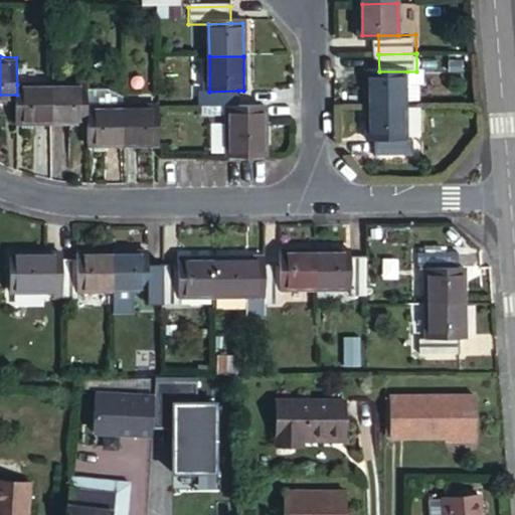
[(371,105),(407,105),(407,71),(379,71),(370,72),(371,105)]
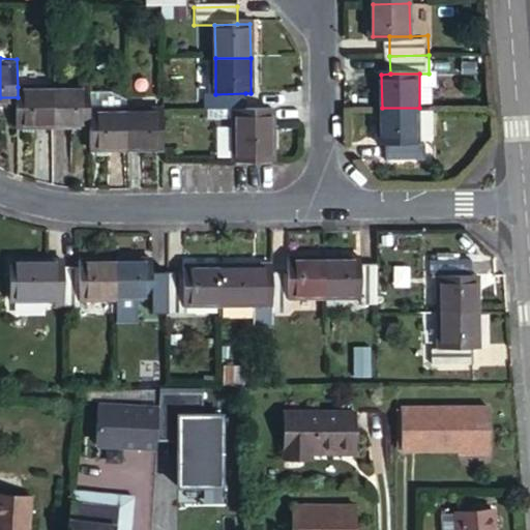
[(90,85),(53,86),(53,125),(91,124),(91,108),(90,85)]
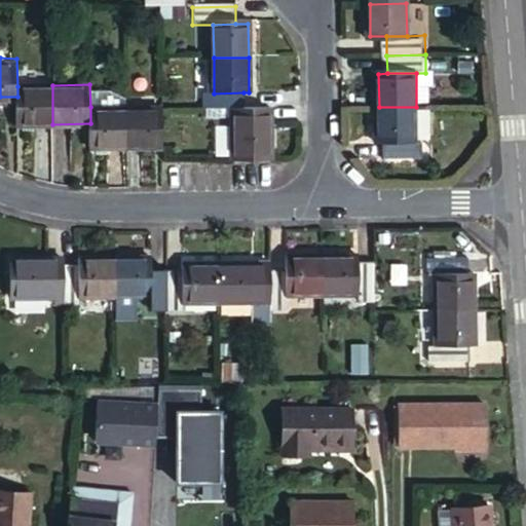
[(17,86),(17,97),(19,125),(52,124),(52,85),(17,86)]
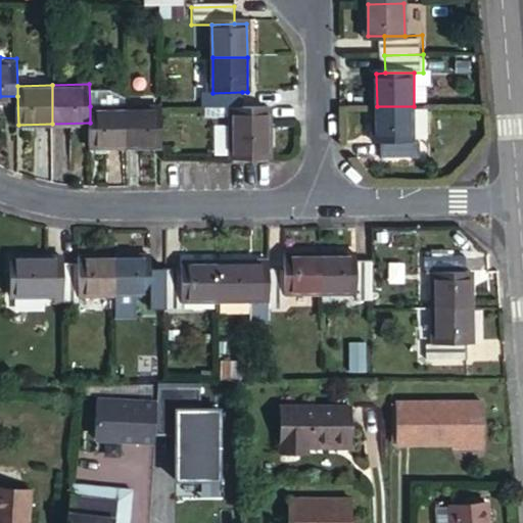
[(242,92),(212,93),(202,93),(203,110),(233,109),(243,109),(242,92)]
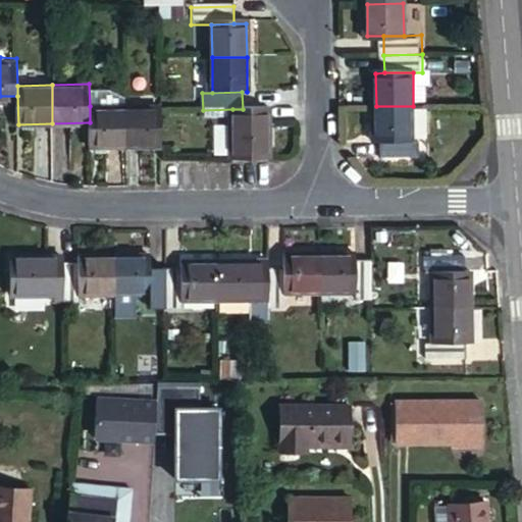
[(161,105),(124,106),(125,145),(162,144),(161,105)]
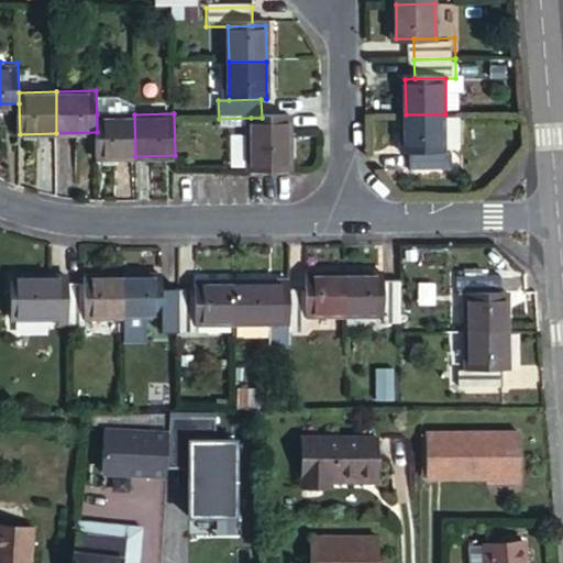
[(134,114),(97,114),(97,132),(97,157),(135,156),(134,114)]
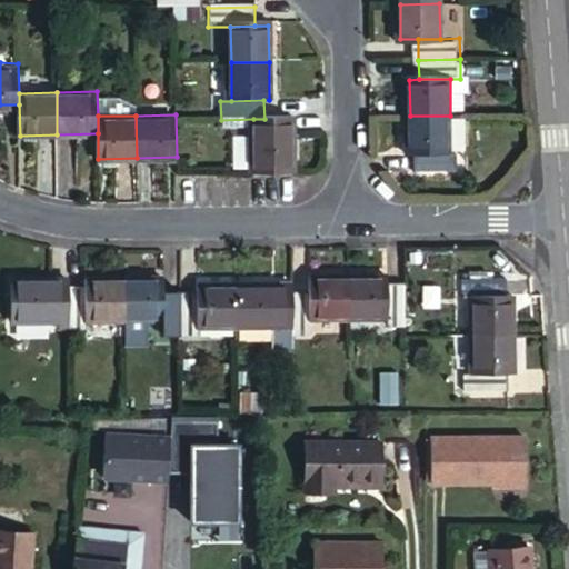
[(451,151),(450,116),(410,116),(410,152),(421,151),(451,151)]
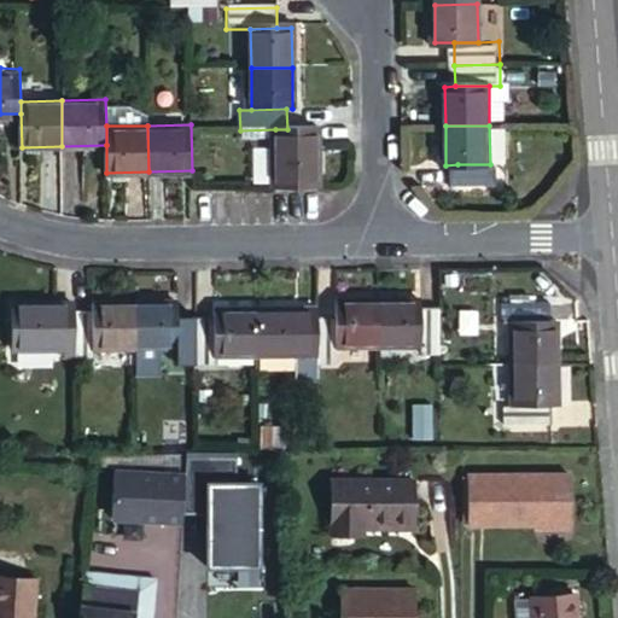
[(322,190),(321,128),(287,129),(275,129),(277,191),(322,190)]
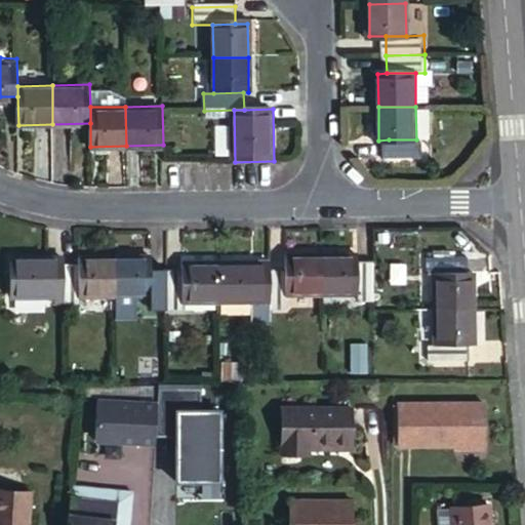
[(416,139),(389,139),(389,156),(426,156),(426,139),(416,139)]
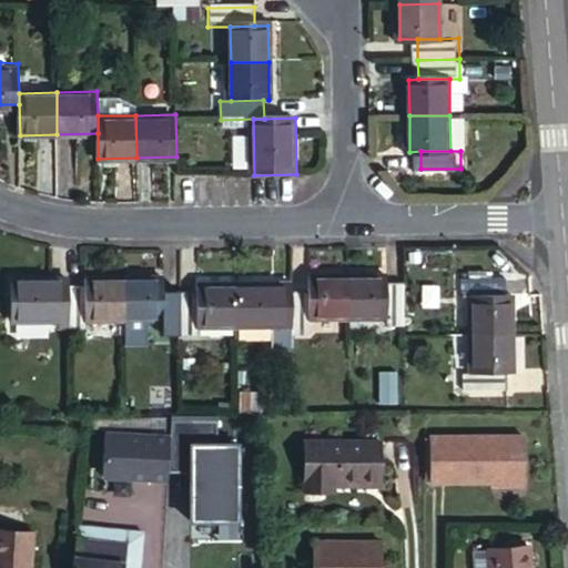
[(386,274),(350,275),(350,314),(386,313),(386,282),(386,274)]
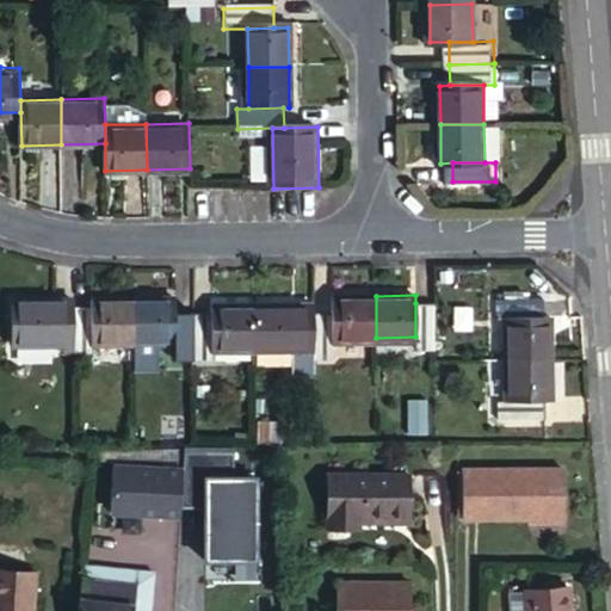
[(376,338),(376,296),(337,297),(337,313),(338,338),(376,338)]
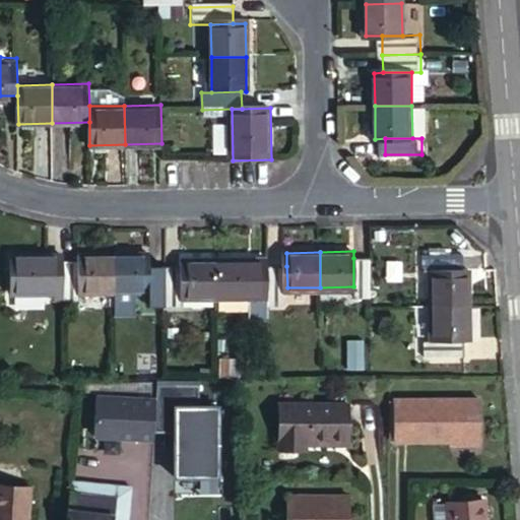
[(149,254),(116,255),(117,290),(150,289),(149,267),(149,254)]
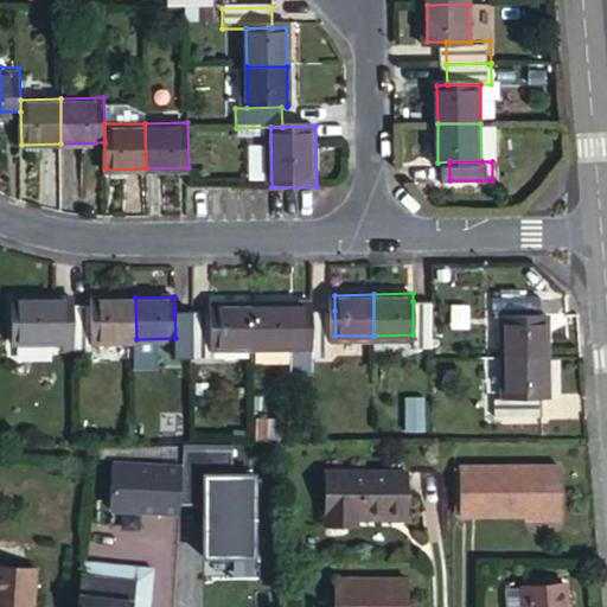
[(74,307),(74,298),(16,299),(16,340),(75,339),(74,307)]
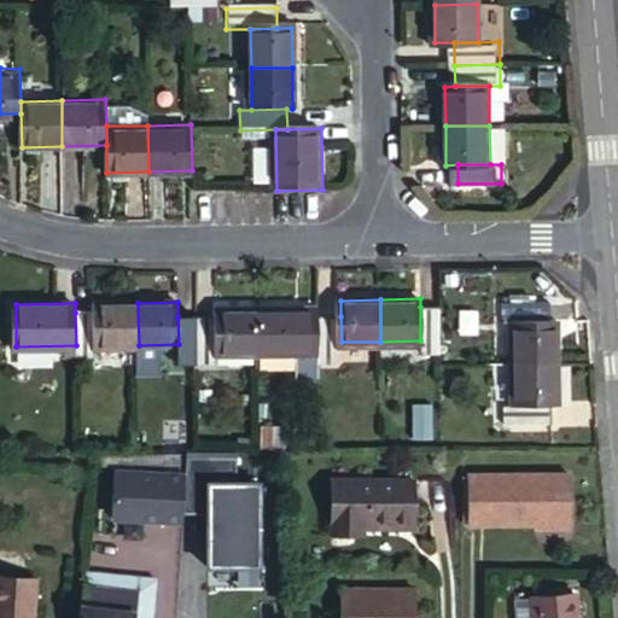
[(139,345),(138,303),(97,303),(98,313),(98,347),(139,345)]
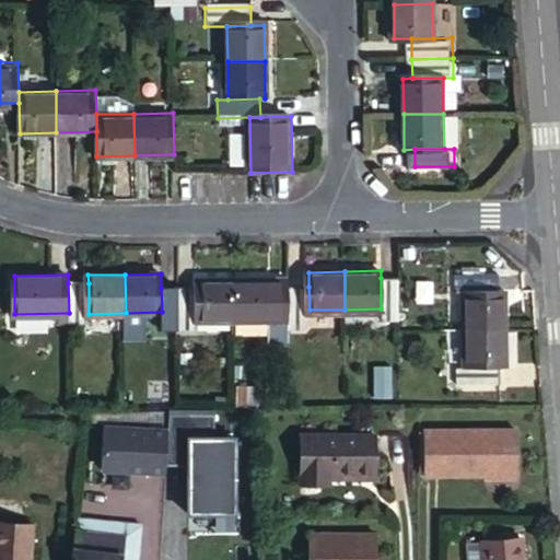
[(459,294),(468,294),(499,294),(499,276),(458,276),(459,294)]
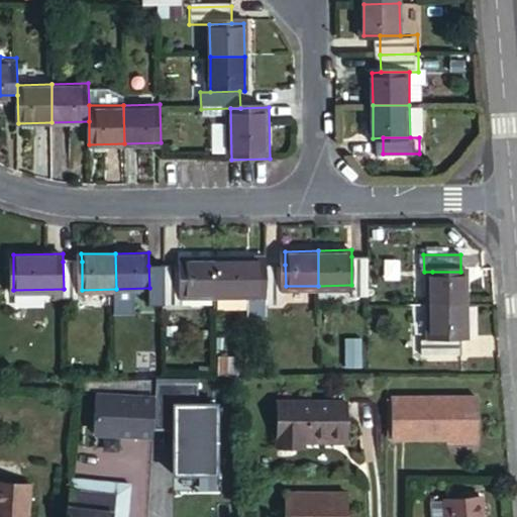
[(267,256),(216,259),(217,292),(268,291),(267,265),(267,256)]
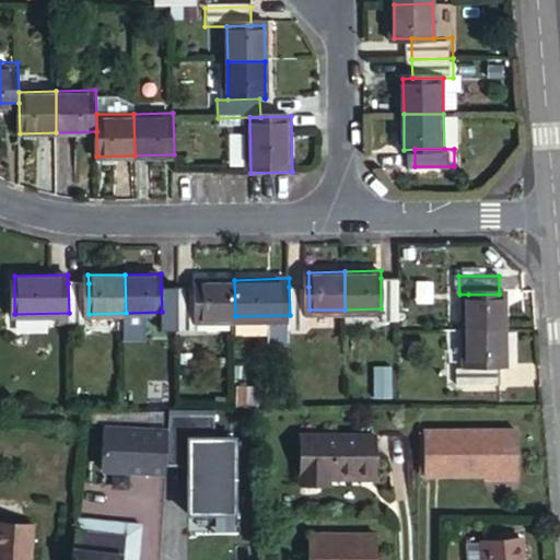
[(381,278),(381,308),(382,321),(401,321),(400,278),(381,278)]
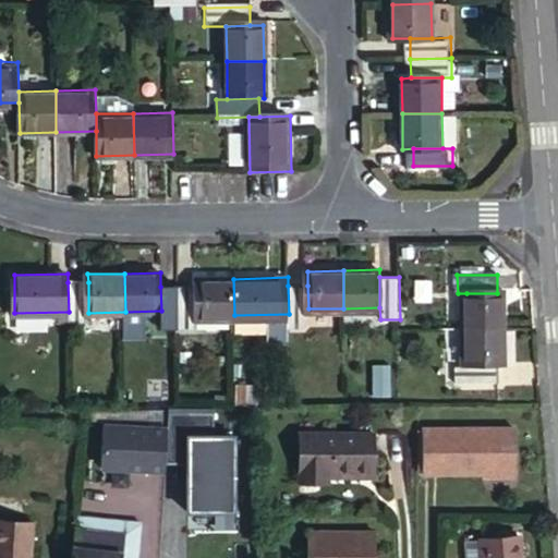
[(195,279),(195,287),(196,316),(234,315),(233,279),(195,279)]
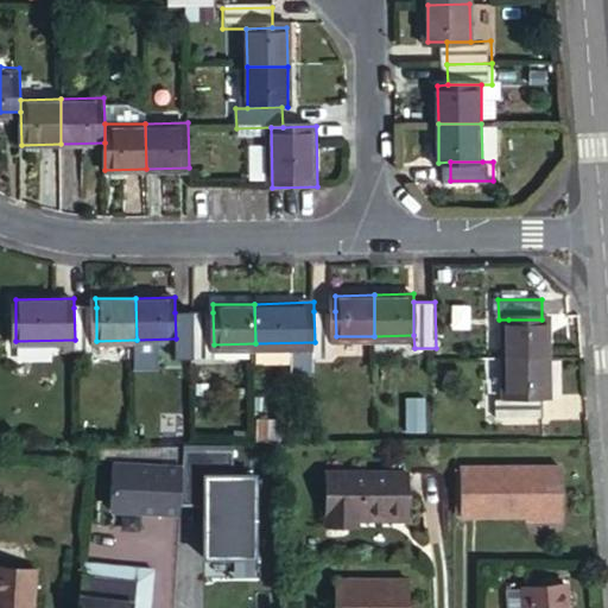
[(75,340),(75,355),(96,354),(96,341),(96,308),(74,308),(75,340)]
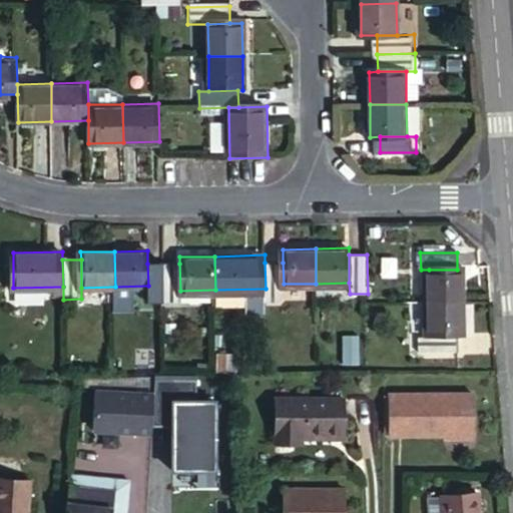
[(265,263),(266,289),(266,303),(284,303),(284,284),(283,263),(265,263)]
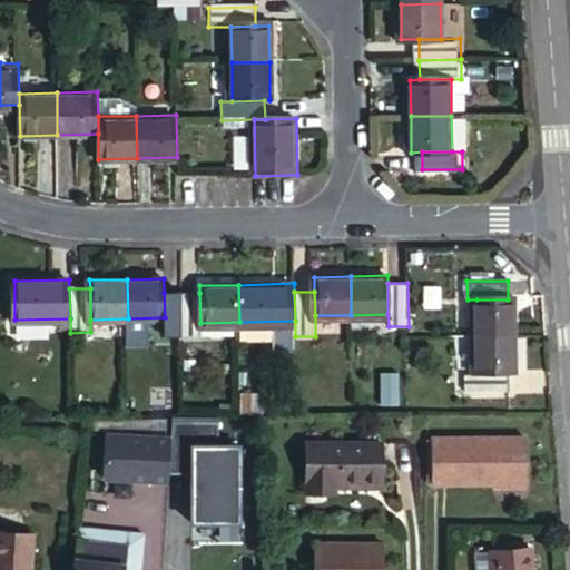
[(164,293),(165,317),(165,337),(186,337),(185,293),(164,293)]
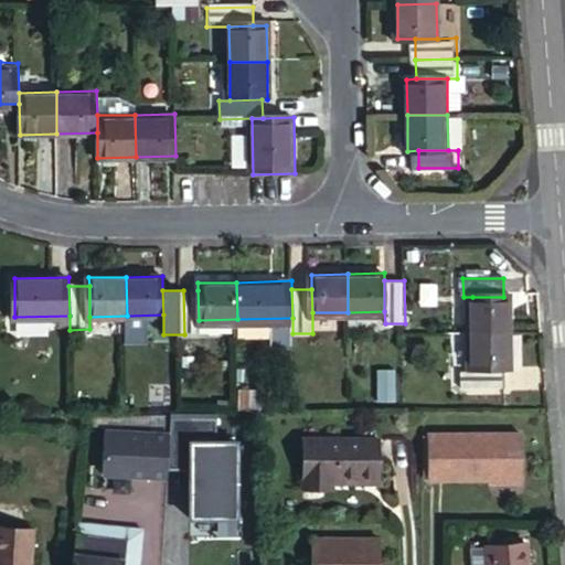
[(183,290),(184,334),(199,334),(199,320),(198,290),(183,290)]
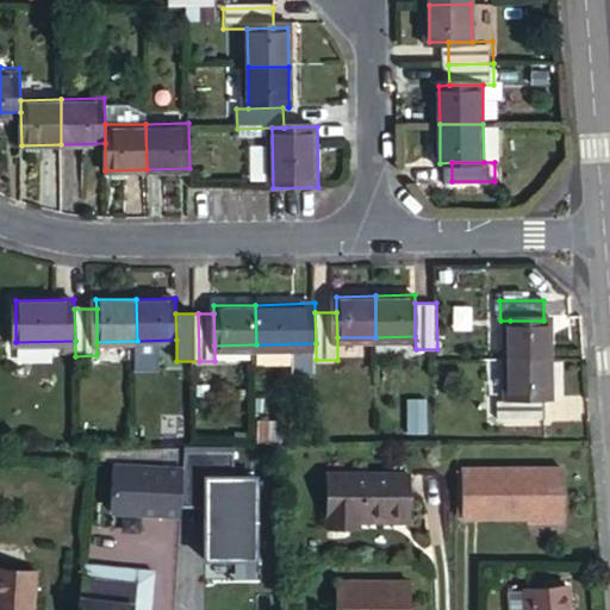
[(510,321),(510,361),(553,361),(552,321),(543,321),(510,321)]
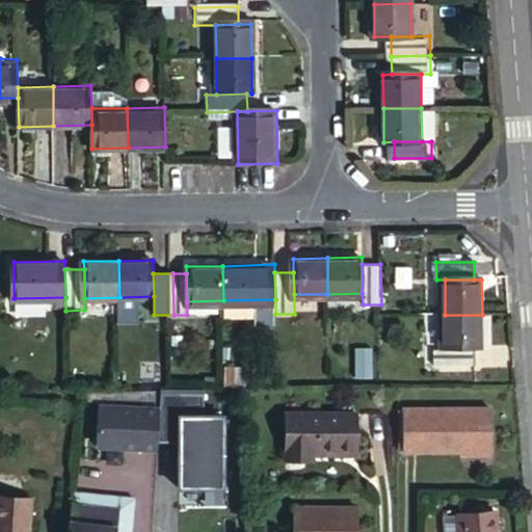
[(482,315),(445,315),(446,348),(474,348),(482,348),(482,315)]
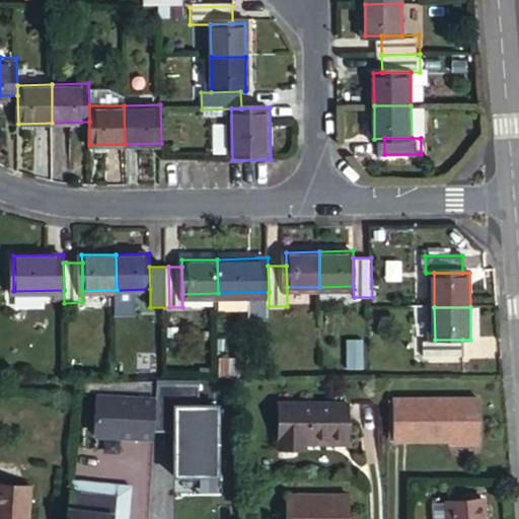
[(462,340),(435,340),(426,340),(426,356),(462,356),(462,340)]
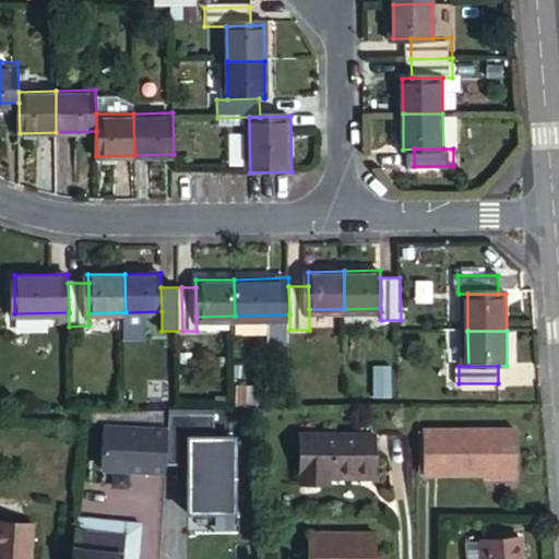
[(103,425),(100,474),(163,475),(164,463),(187,464),(186,512),(234,514),(236,435),(214,435),(215,409),(166,408),(166,427),(103,425)]
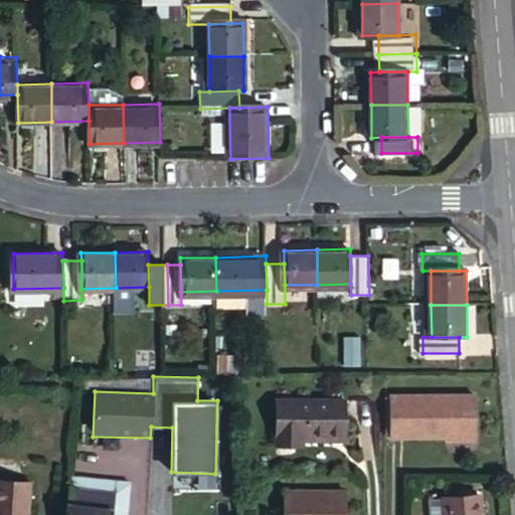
[(281,449),(301,449),(301,438),(347,437),(347,401),(281,402),(281,449)]
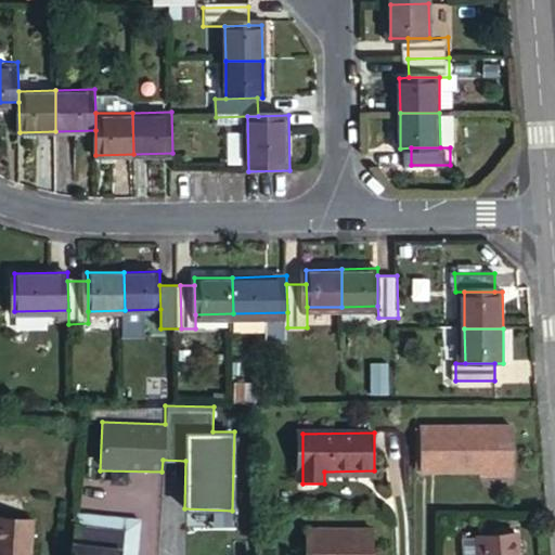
[(510,435),(416,435),(417,479),(508,479),(510,435)]
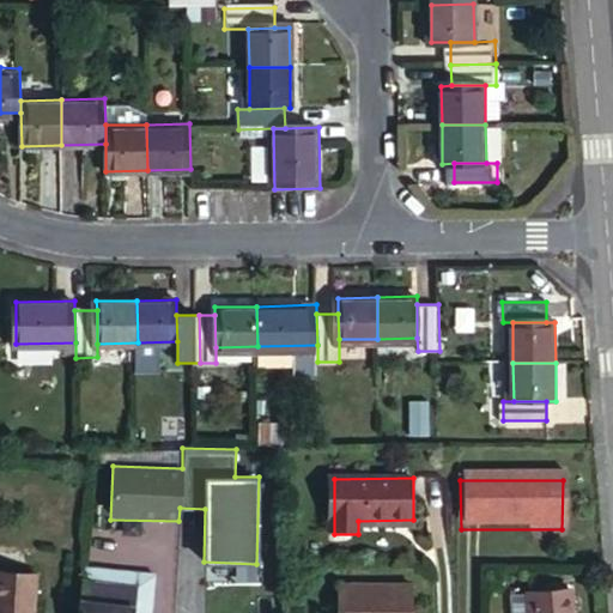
[(358,521),(358,534),(365,534),(365,528),(413,526),(413,520),(358,521)]
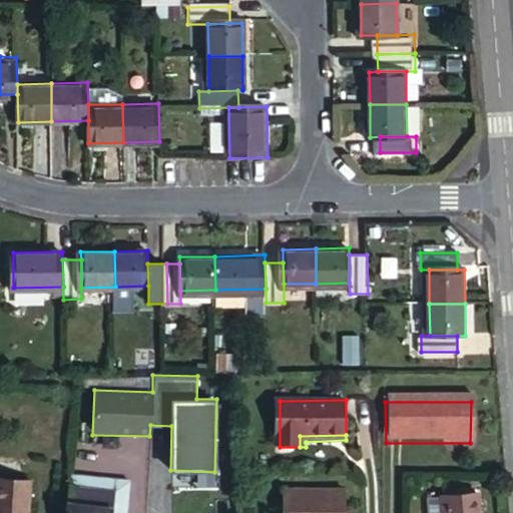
[(0,512),(33,512),(36,484),(1,482),(0,492),(0,512)]
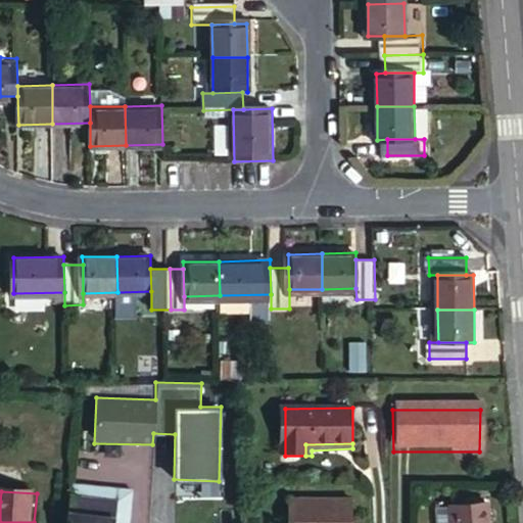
[(132,522),(134,503),(73,497),(70,522),(132,522)]
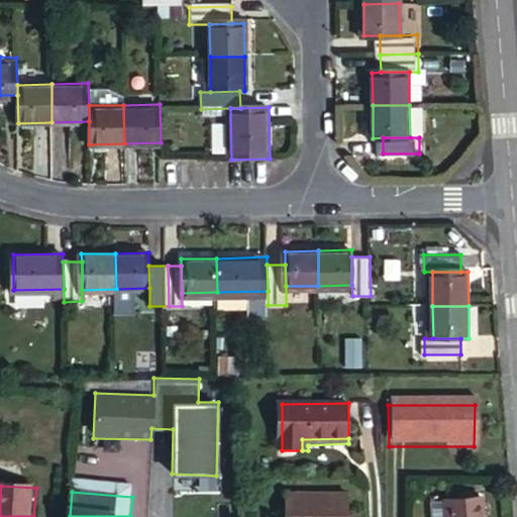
[(485,516),(486,497),(447,499),(447,516),(485,516)]
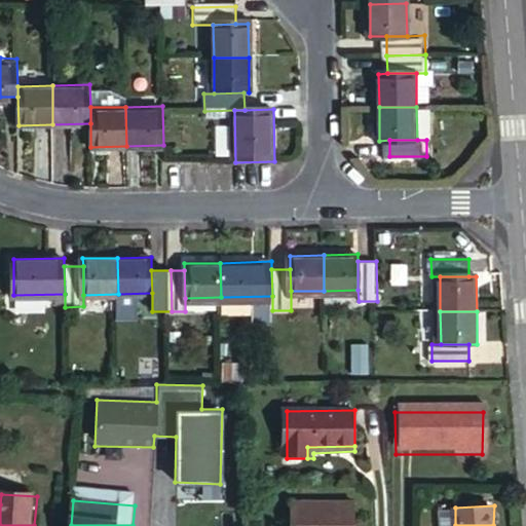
[(289,525),(353,525),(353,511),(290,510),(289,525)]
